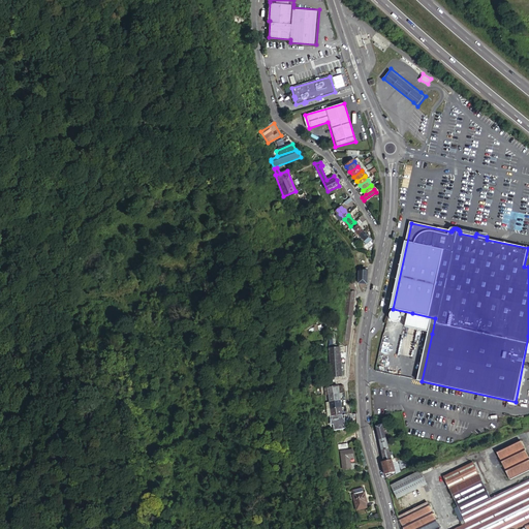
[(360,237),(364,232),(356,224),(352,228),(360,237)]
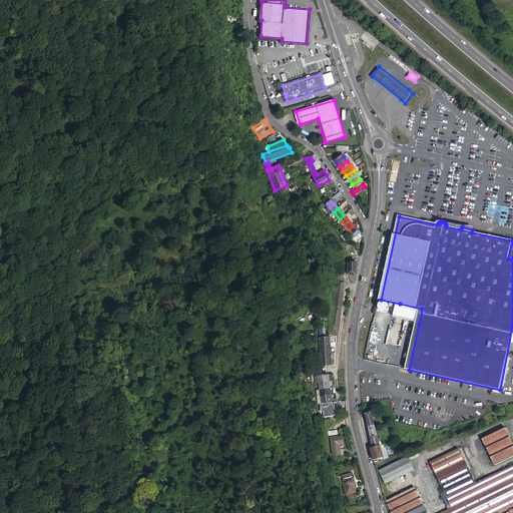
[(361,233),(353,225),(349,229),(355,234),(354,235),(355,236),(353,238),(356,242),(362,237),(359,235),(361,233)]
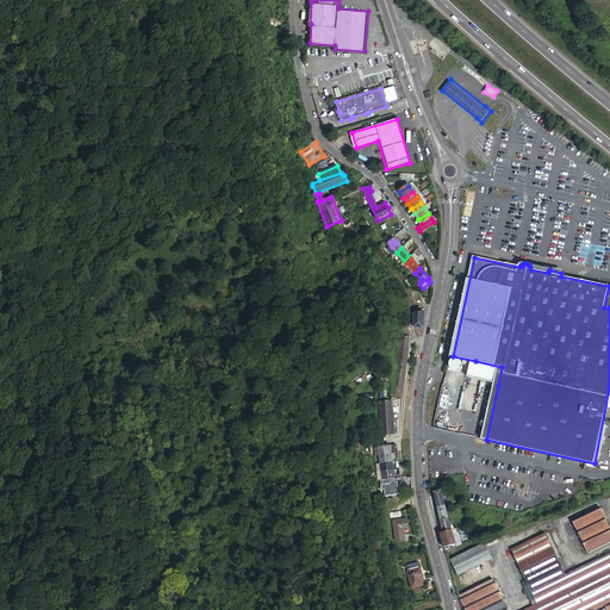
[(502,367),(475,361),(472,379),(498,385),(502,367)]
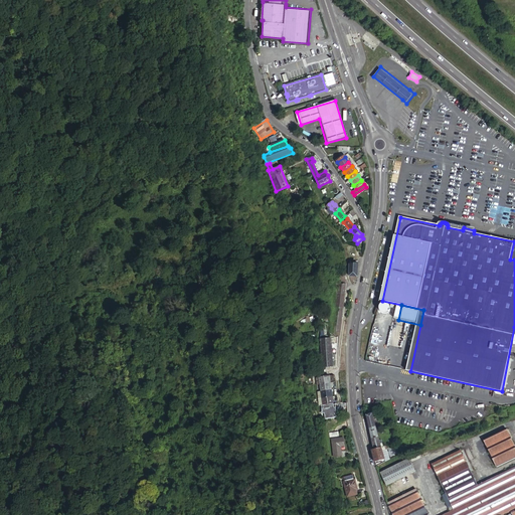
[(334,367),(332,337),(321,337),(323,368),(334,367)]
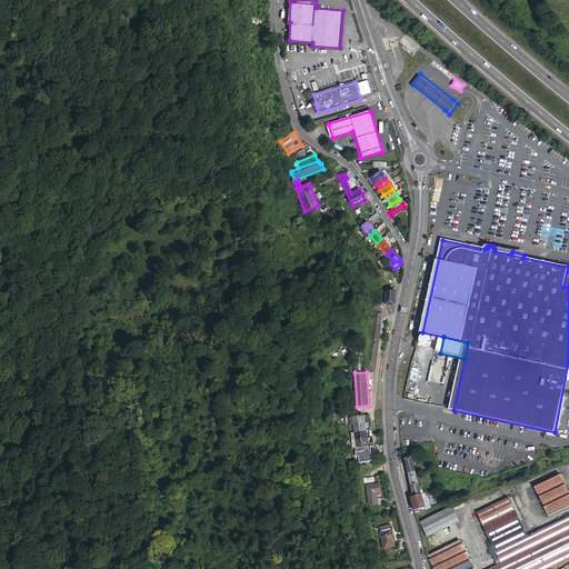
[(355,426),(366,423),(371,423),(370,416),(353,418),(355,426)]
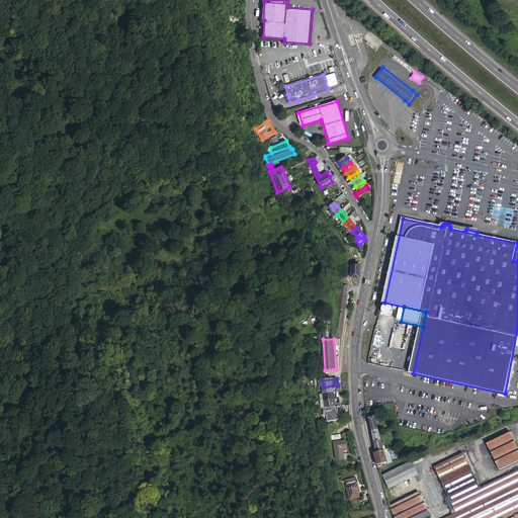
[(334,393),(333,385),(323,387),(325,395),(334,393)]
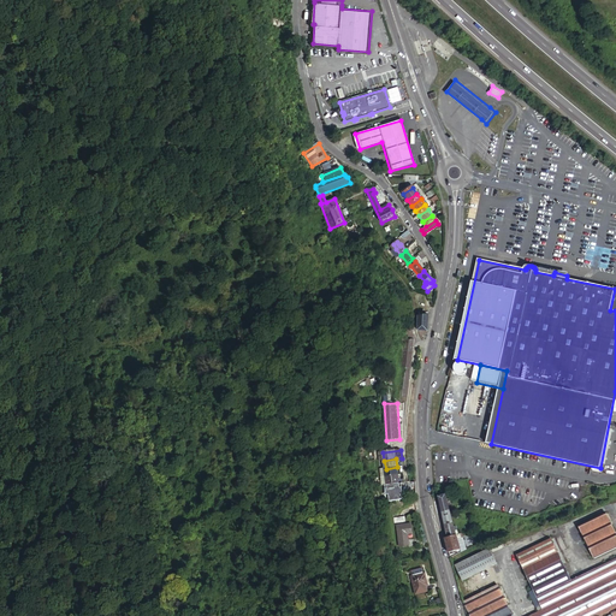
[(383,478),(400,475),(397,467),(386,469),(380,469),(383,478)]
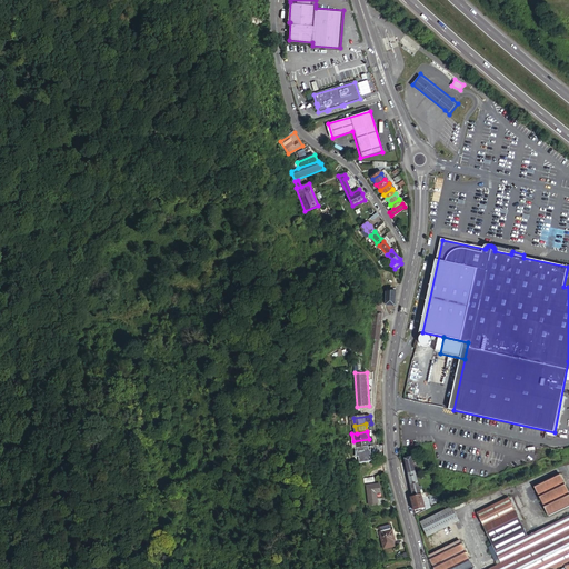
[(355,449),(359,448),(370,447),(369,439),(353,441),(355,449)]
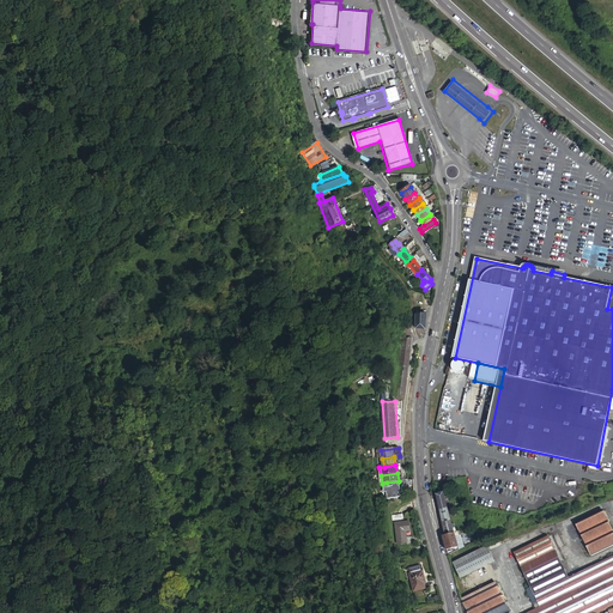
[(399,481),(387,483),(388,491),(400,490),(399,481)]
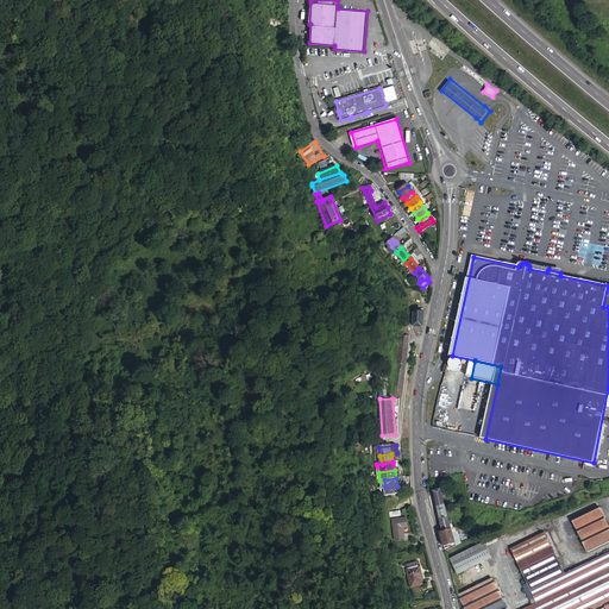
[(387,496),(399,495),(397,487),(385,488),(387,496)]
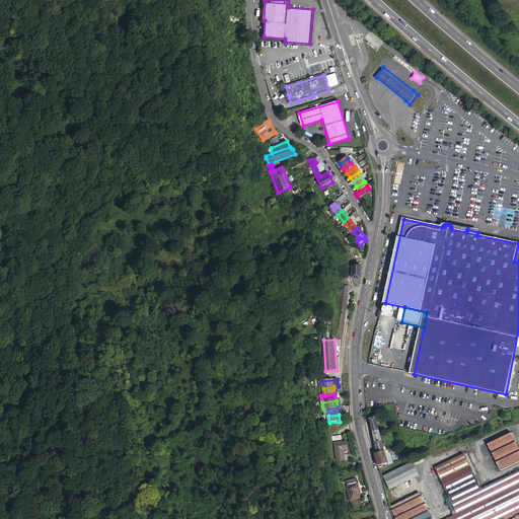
[(369,419),(372,432),(378,430),(375,418),(369,419)]
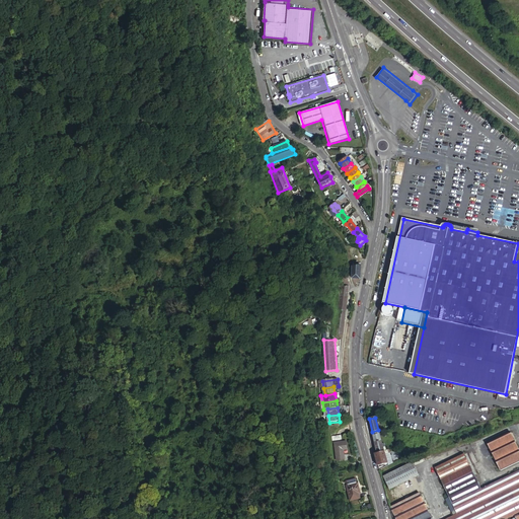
[(372,432),(374,442),(381,441),(378,430),(372,432)]
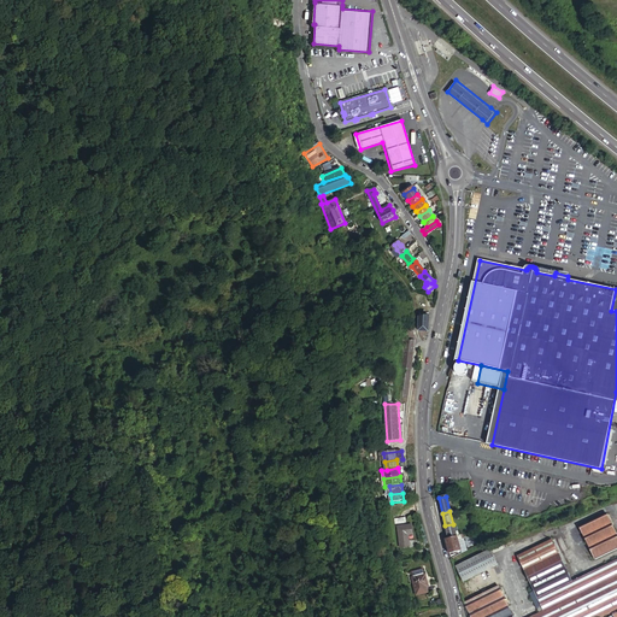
[(616,550),(616,534),(607,513),(580,528),(595,560),(616,550)]
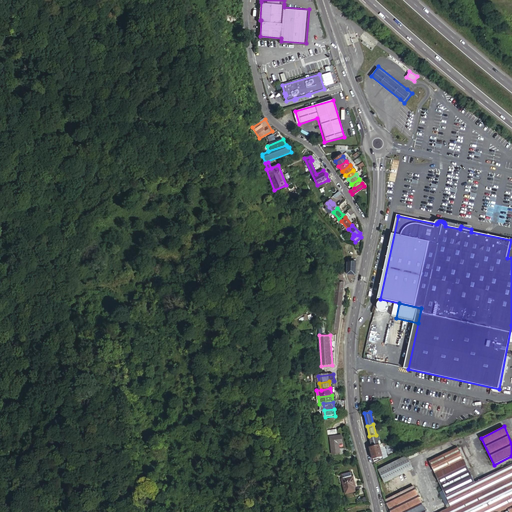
[(376,435),(369,436),(371,445),(372,446),(379,444),(376,435)]
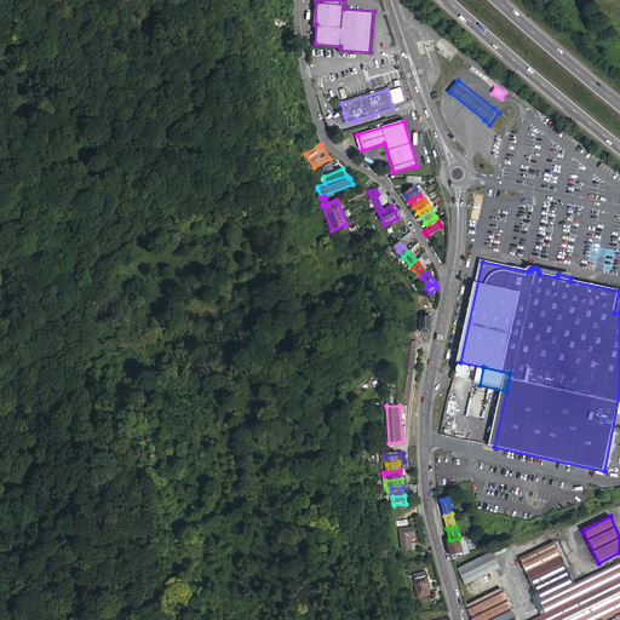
[(413,528),(399,529),(401,550),(411,550),(411,549),(409,541),(408,541),(408,538),(414,538),(413,528)]
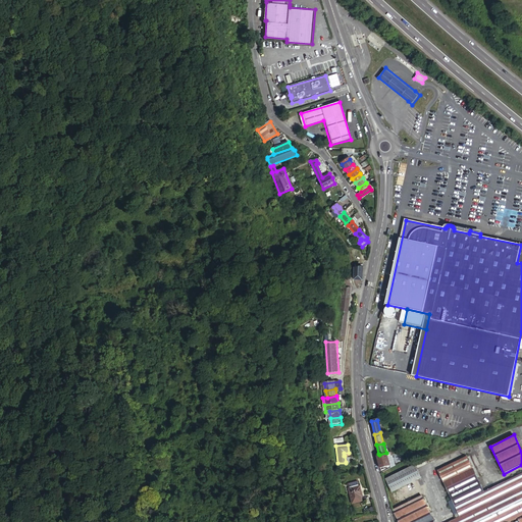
[(376,455),(380,468),(389,465),(387,457),(390,456),(389,452),(386,453),(379,455),(378,454),(376,455)]
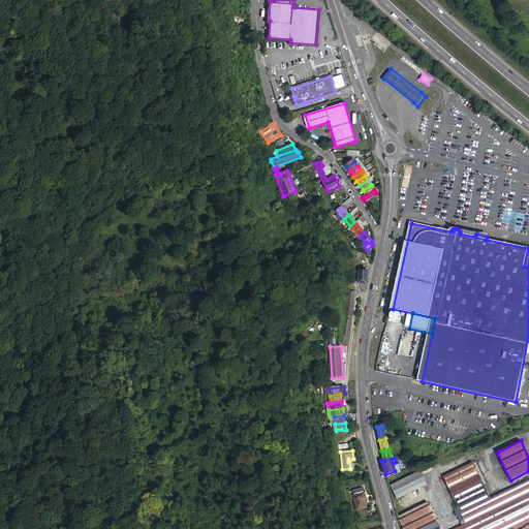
[(528,528),(528,479),(491,499),(473,464),(444,478),(459,507),(456,509),(461,522),(465,520),(467,525),(464,526),(463,524),(453,528),(517,528),(525,526),(526,528),(528,528)]
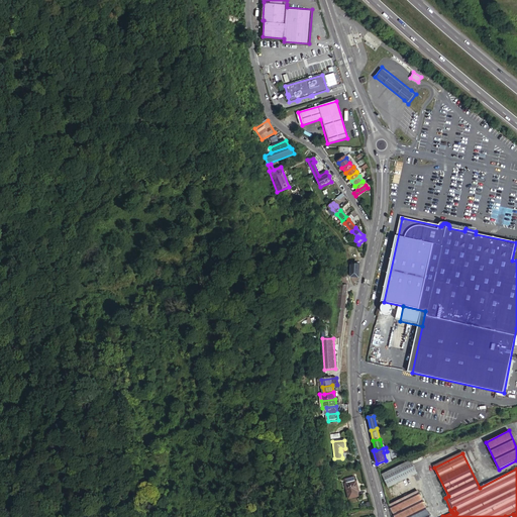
[(417,474),(411,460),(383,475),(389,488),(417,474)]
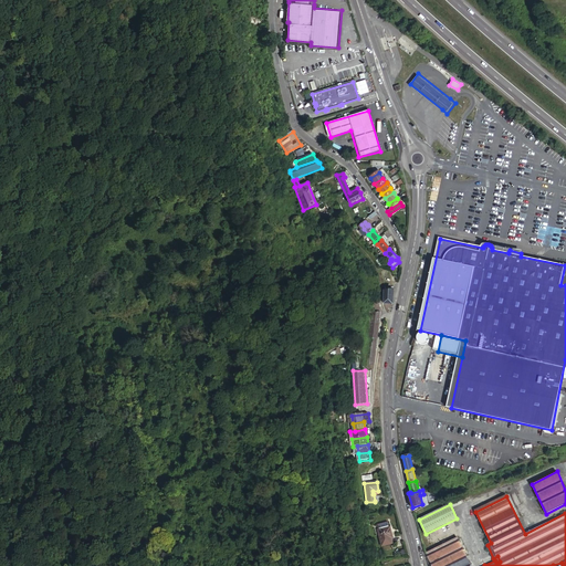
[(379,530),(378,531),(381,546),(391,544),(390,536),(391,536),(390,527),(389,527),(388,523),(378,525),(379,530)]
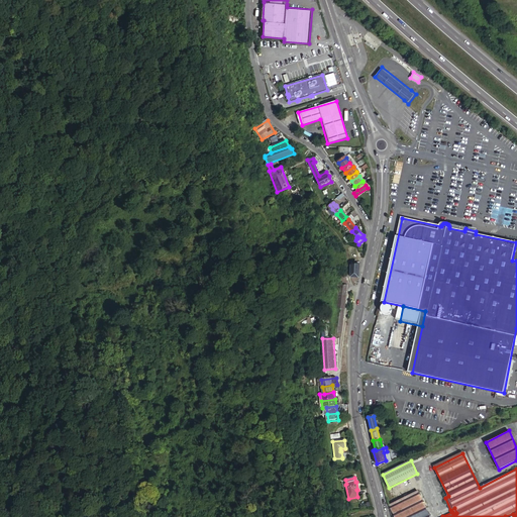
[(391,509),(394,516),(429,516),(419,493),(409,498),(405,500),(391,506),(391,509)]
